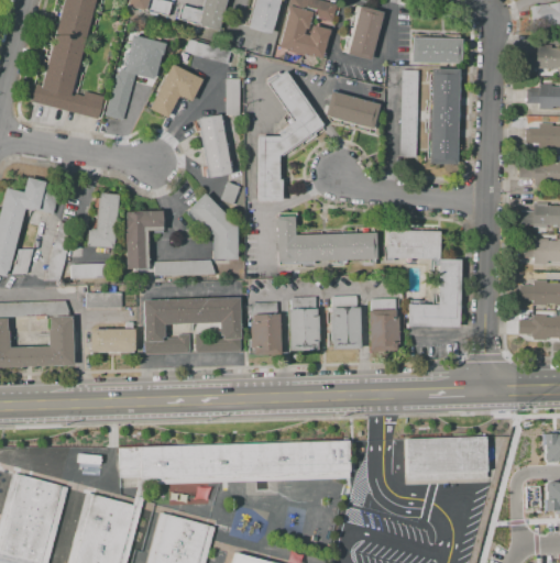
[(97,0),(73,92),(85,96),(86,91),(106,96),(100,119),(33,101),(37,84),(43,86),(65,0),(97,0)]
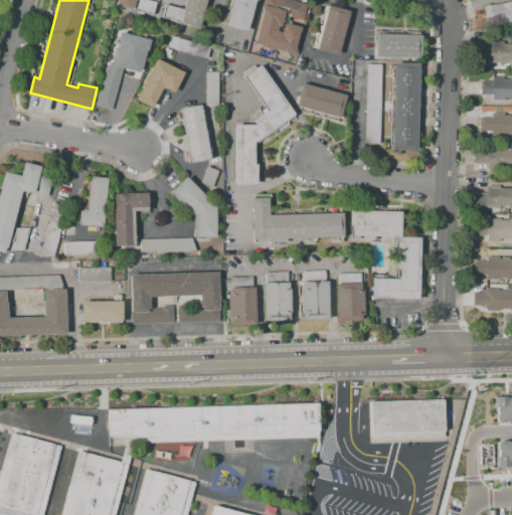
[(119,0),(150,0),(158,2),(154,15),(118,6),(119,0)]
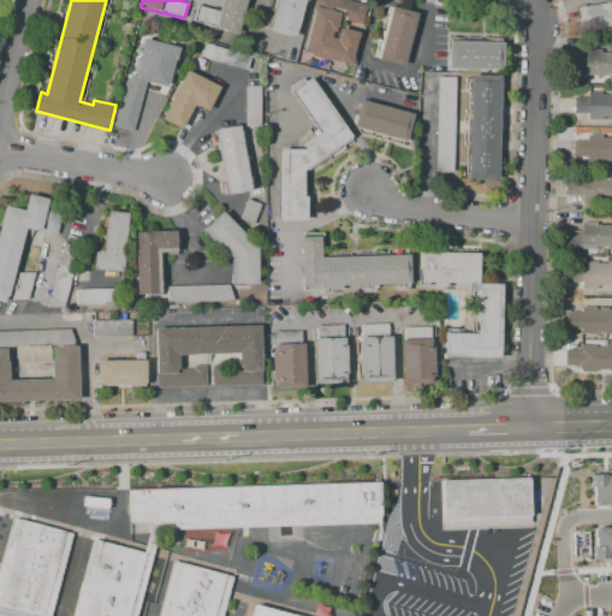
[(249,0),(241,34),(196,22),(201,6),(223,11),(225,0),(249,0)]
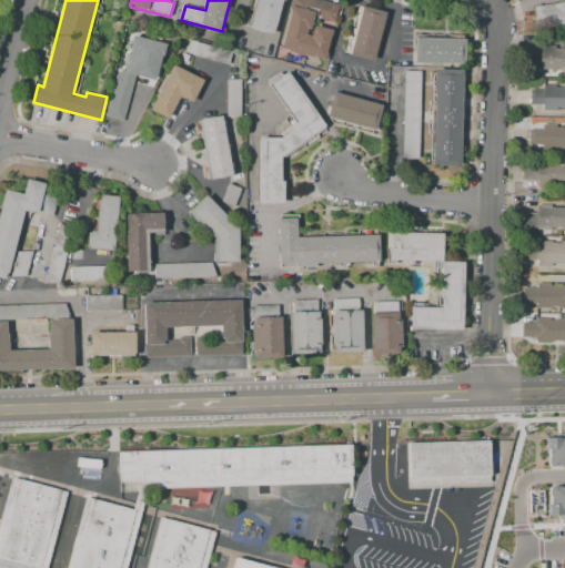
[(258,0),(283,0),(275,33),(251,28),(258,0)]
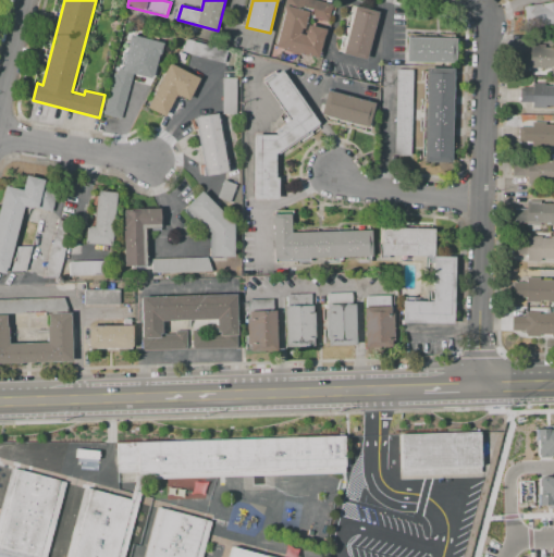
[(287,0),(317,0),(335,4),(331,23),(312,17),(315,9),(287,2),(287,0)]
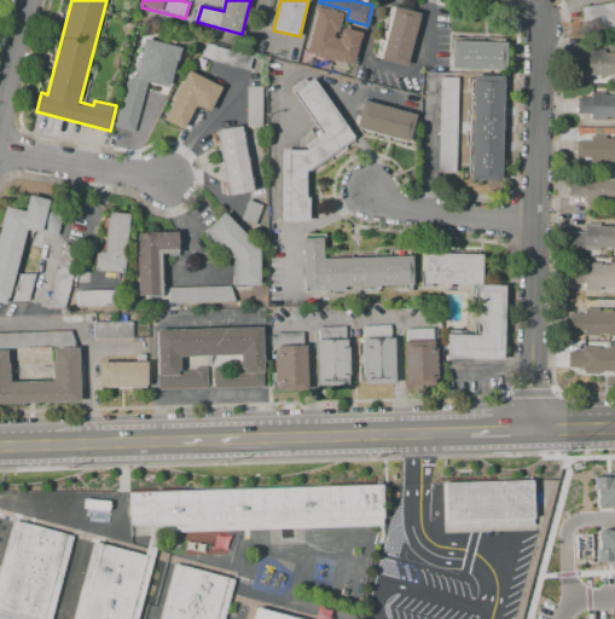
[(614,1),(584,6),(587,32),(614,27),(614,1)]
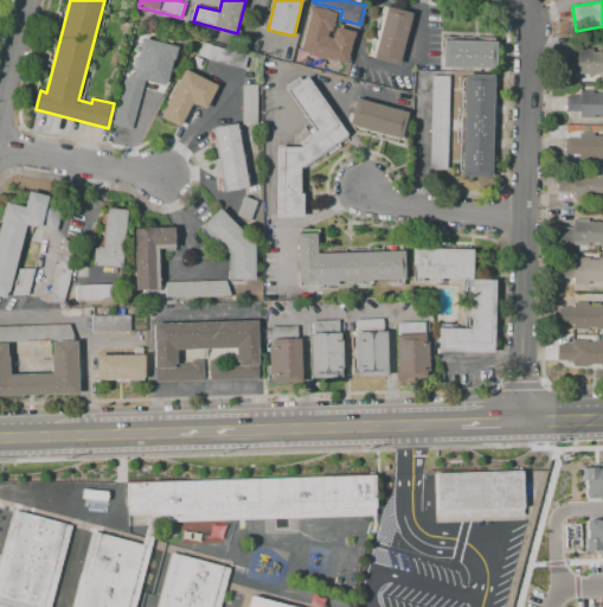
[(385,6),(414,13),(401,64),(373,57),(385,6)]
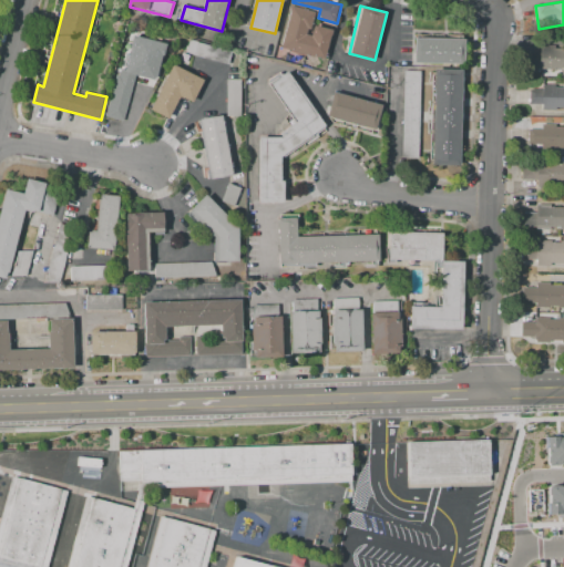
[(293,7),(283,48),(326,59),(332,29),(316,26),(313,35),(307,34),(309,29),(311,30),(316,12),(293,7)]
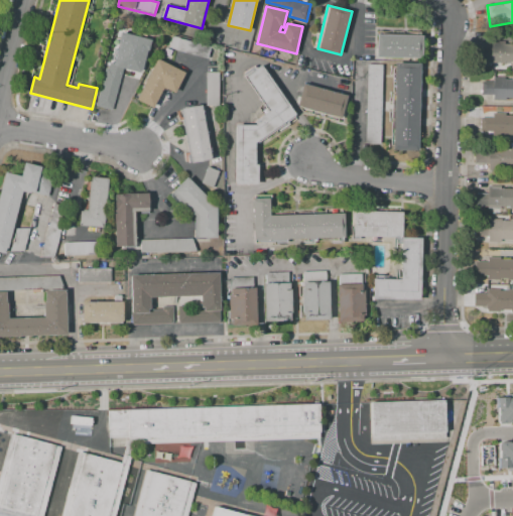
[(122,32),(152,40),(143,74),(124,69),(113,110),(98,106),(108,69),(110,70),(112,62),(115,63),(121,44),(119,43),(122,32)]
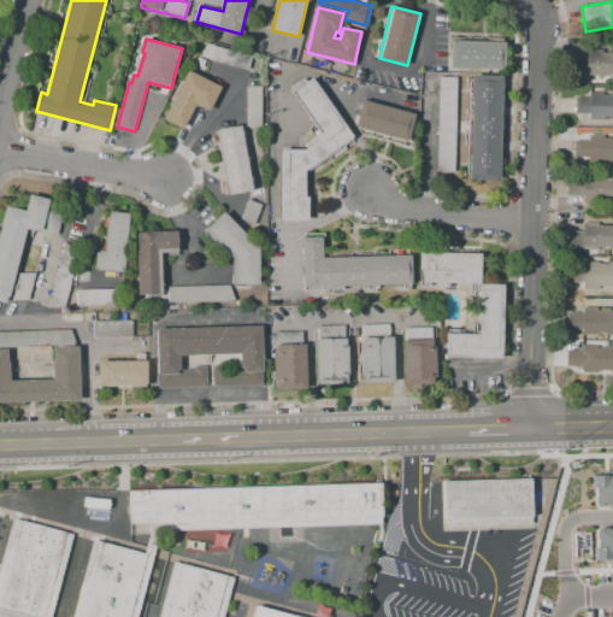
[(452,41),(507,42),(506,69),(452,68),(452,41)]
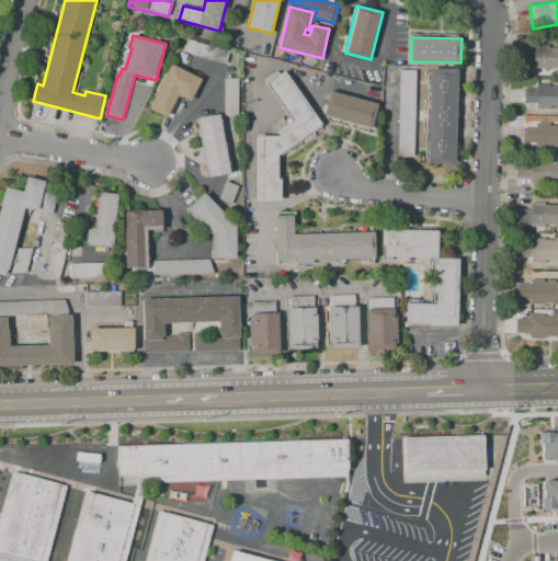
[(190,39),(231,50),(228,64),(185,53),(190,39)]
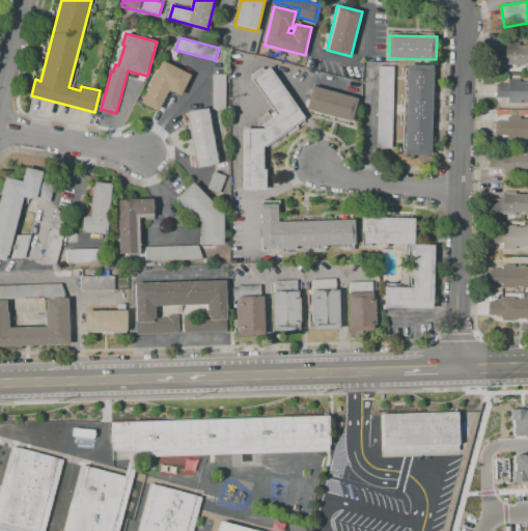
[(495,50),(495,72),(509,73),(509,64),(527,64),(527,72),(527,45),(508,45),(507,51),(495,50)]
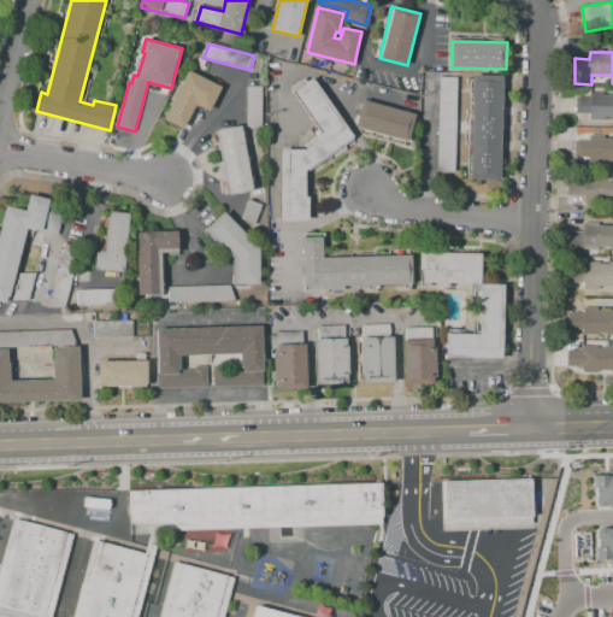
[(189,70),(222,87),(210,111),(198,105),(184,129),(164,118),(189,70)]
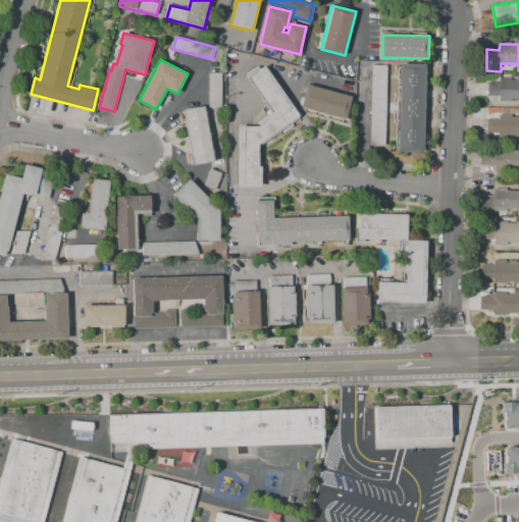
[(401,63),(427,64),(425,151),(399,151),(401,63)]
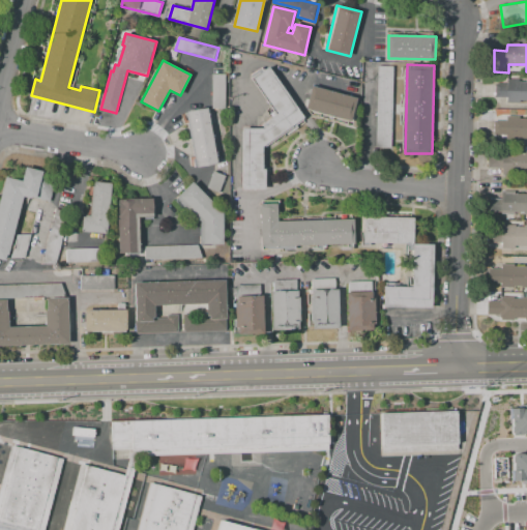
[(380,66),(396,66),(394,148),(378,148),(380,66)]
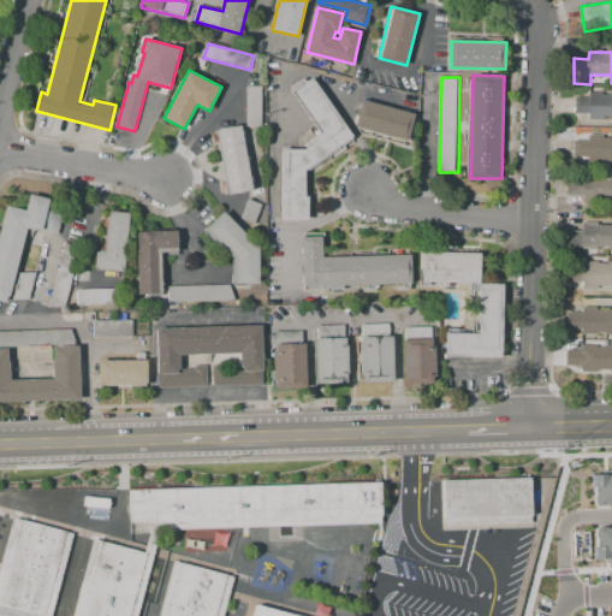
[(293,90),(313,78),(354,138),(307,171),(307,196),(310,196),(310,219),(283,219),(283,149),(308,149),(306,146),(322,132),(293,90)]
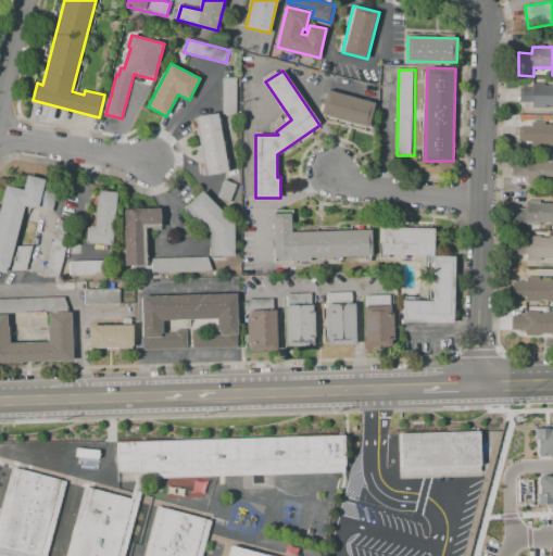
[(224,78),(238,78),(238,114),(224,114),(224,78)]
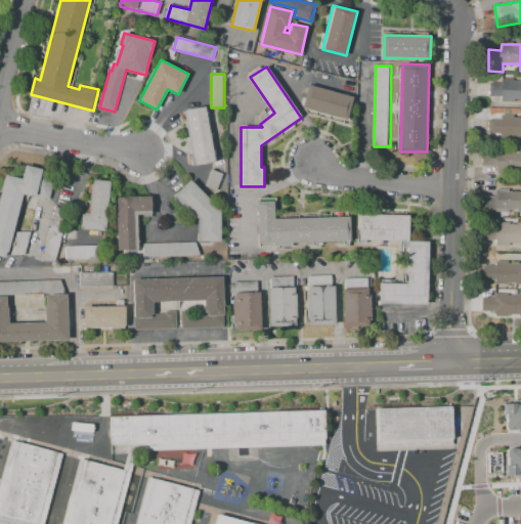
[(491,83),(503,83),(503,79),(520,79),(520,100),(502,100),(502,96),(491,96),(491,83)]
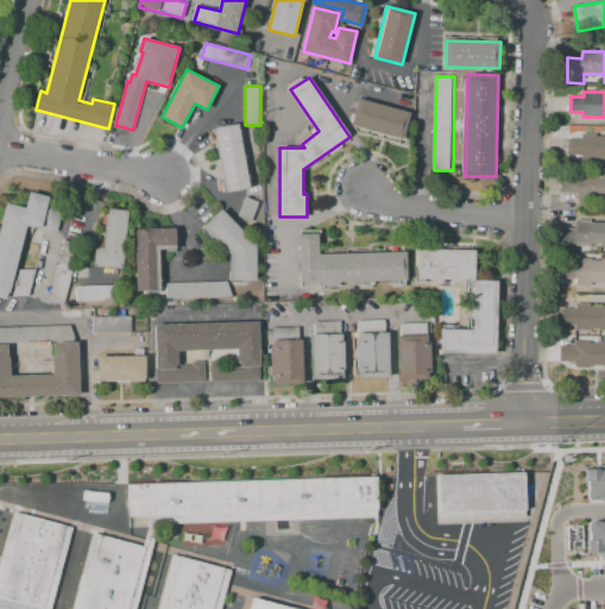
[(360,100),(411,113),(404,138),(353,125),(360,100)]
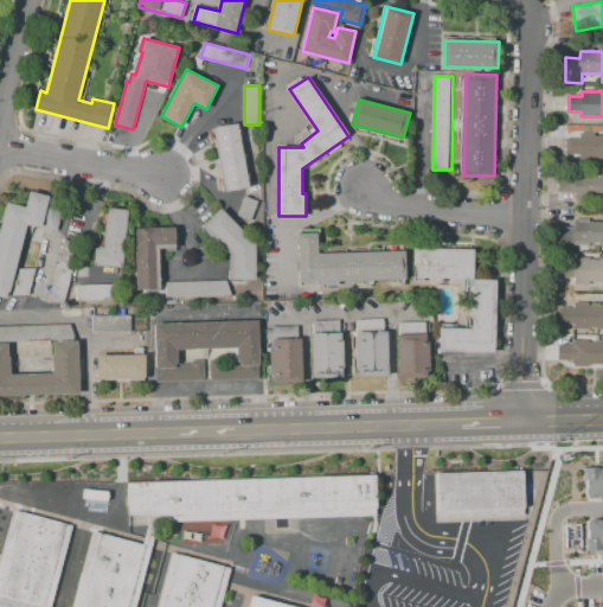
[(215,128),(239,125),(250,186),(225,191),(215,128)]
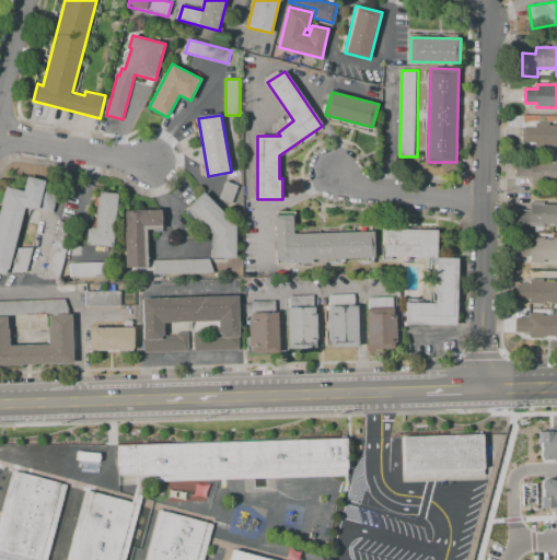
[(524,129),(536,129),(536,124),(556,124),(556,148),(535,148),(535,143),(524,143),(524,129)]
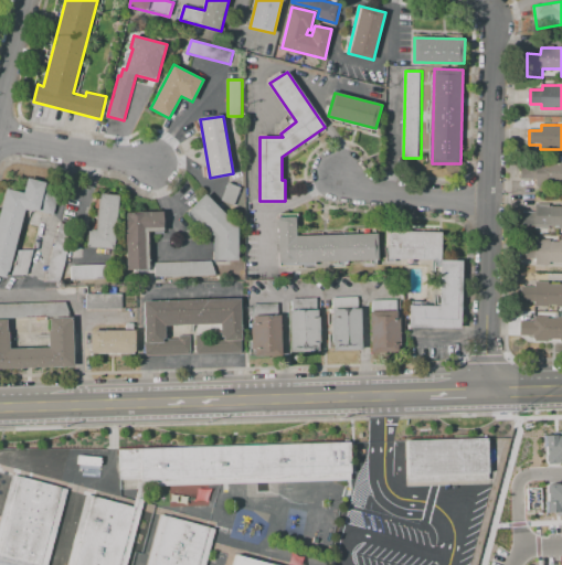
[(561,164),(521,164),(521,179),(537,179),(537,188),(561,187),(561,164)]
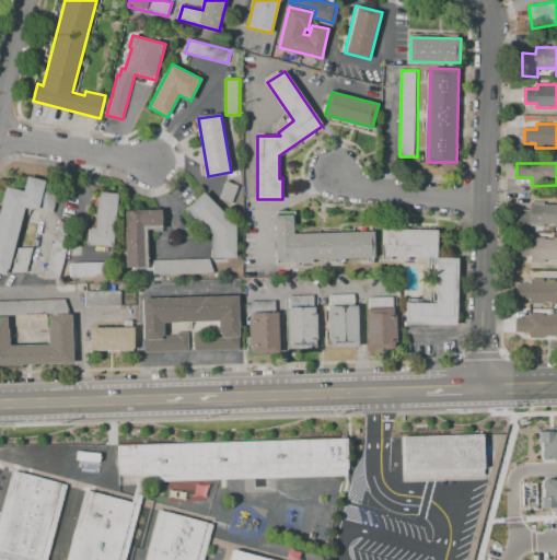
[(28,176),(60,185),(53,213),(25,207),(8,275),(0,272),(0,216),(8,187),(24,191),(28,176)]
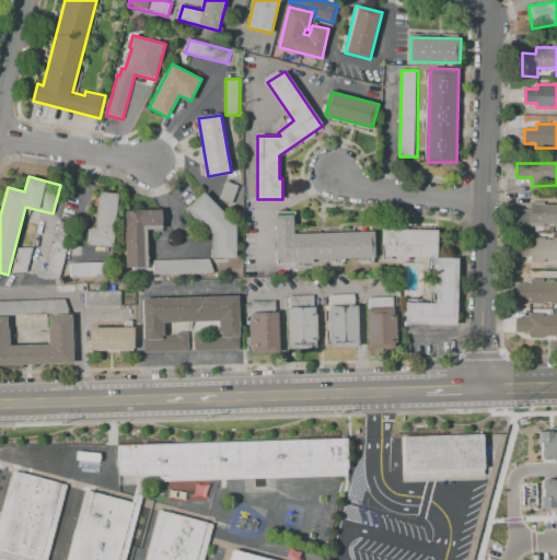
[(228,182),(241,187),(234,203),(221,198),(228,182)]
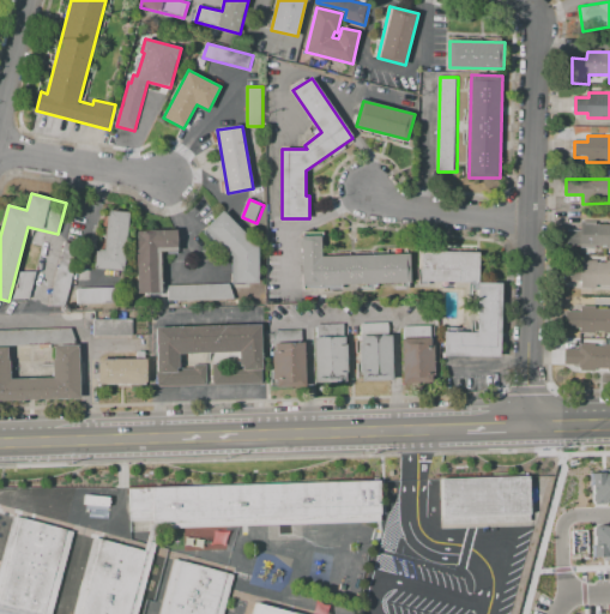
[(109,211),(131,212),(126,271),(96,269),(98,250),(106,251),(109,211)]
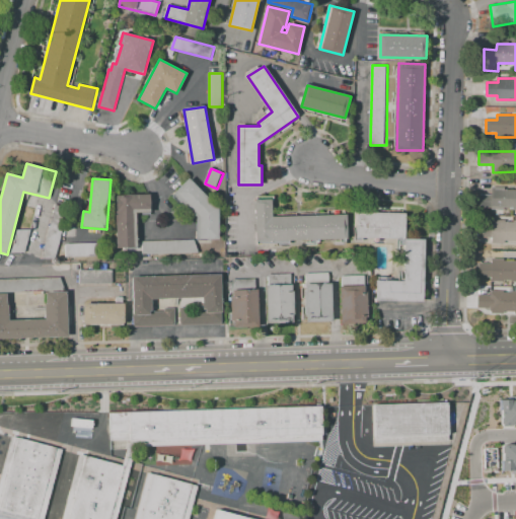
[(190,179),(219,208),(219,238),(198,238),(198,217),(174,195),(190,179)]
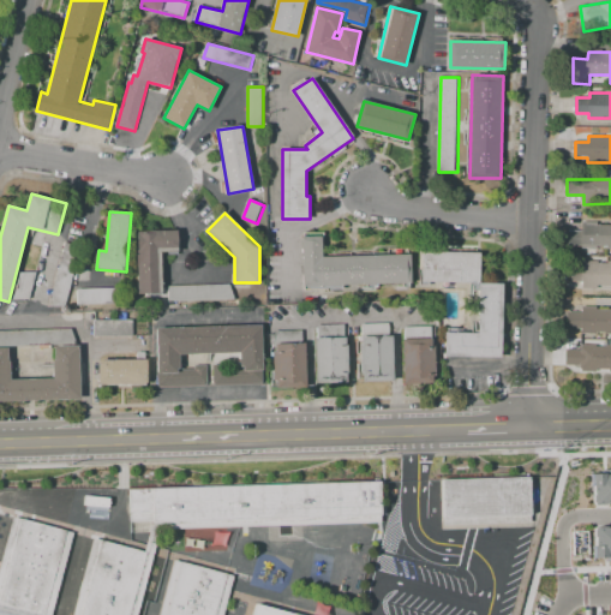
[(571,230),(571,248),(610,248),(610,224),(583,224),(583,230),(571,230)]
